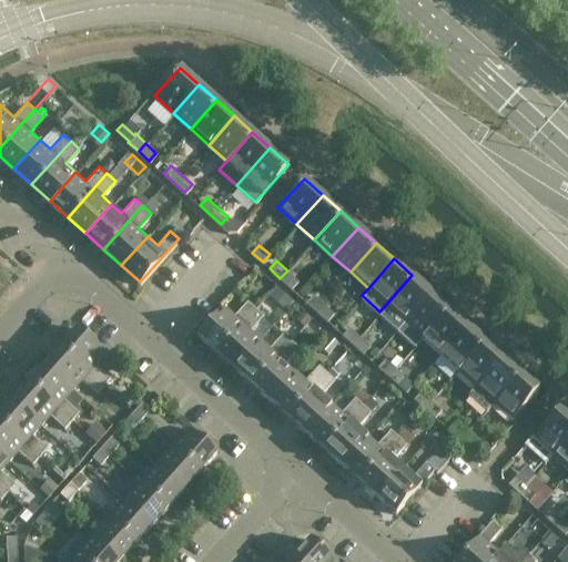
[(280,278),(291,287),(297,279),(287,271),(280,278)]
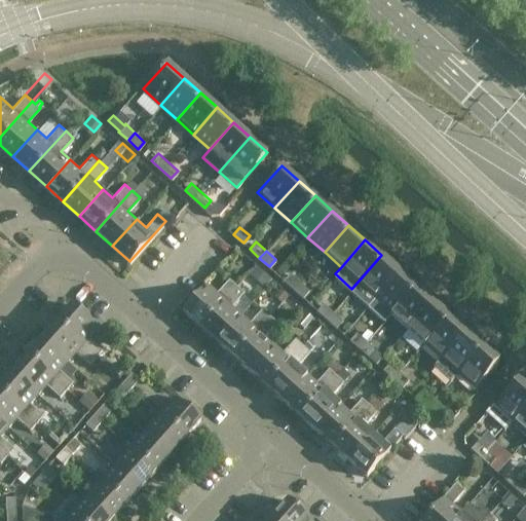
[(368,303),(399,269),(381,255),(351,289),(368,303)]
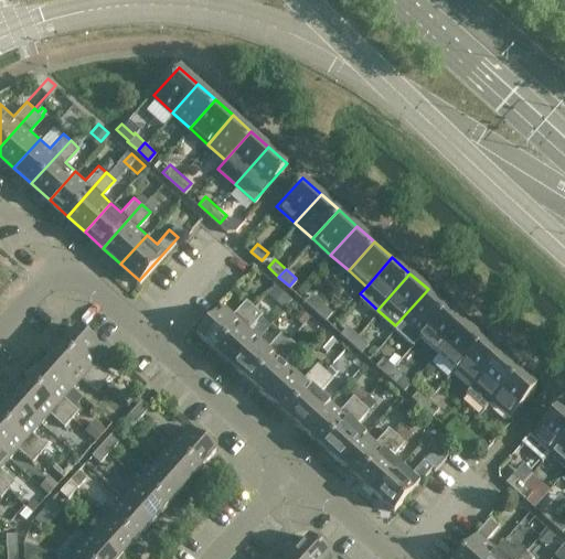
[(291,297),(275,282),(266,292),(283,307),(291,297)]
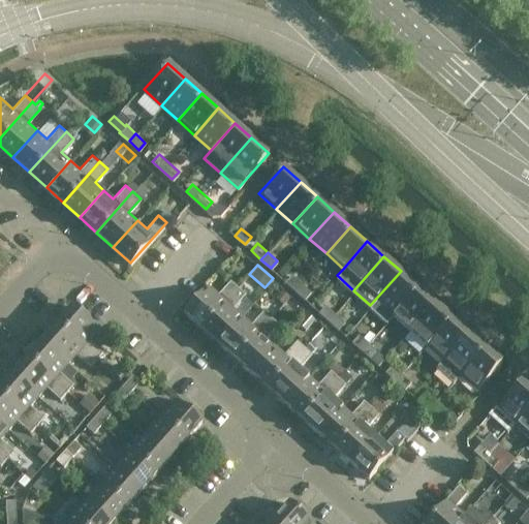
[(393,313),(417,286),(401,271),(370,305),(386,320),(393,313)]
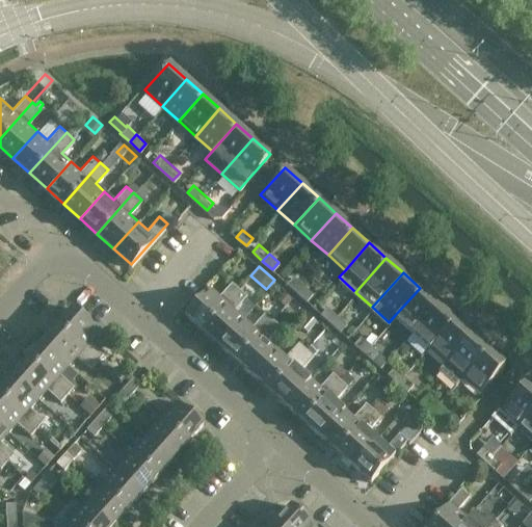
[(296,291),(302,284),(292,274),(286,282),(296,291)]
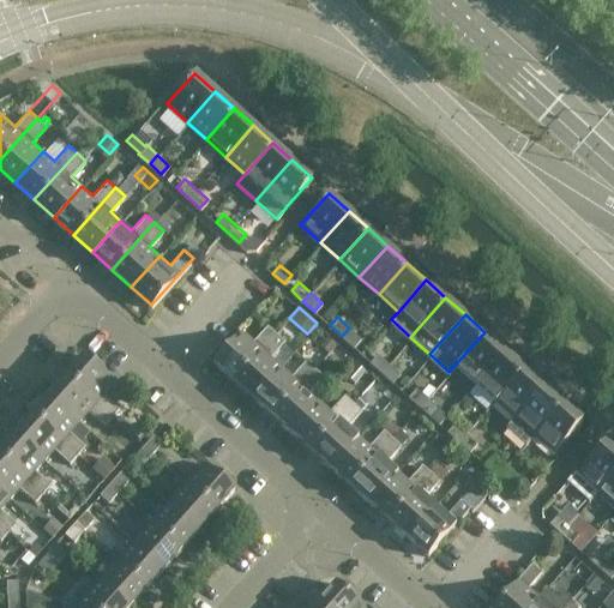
[(214,360),(233,378),(276,331),(268,324),(253,339),(241,329),(214,360)]
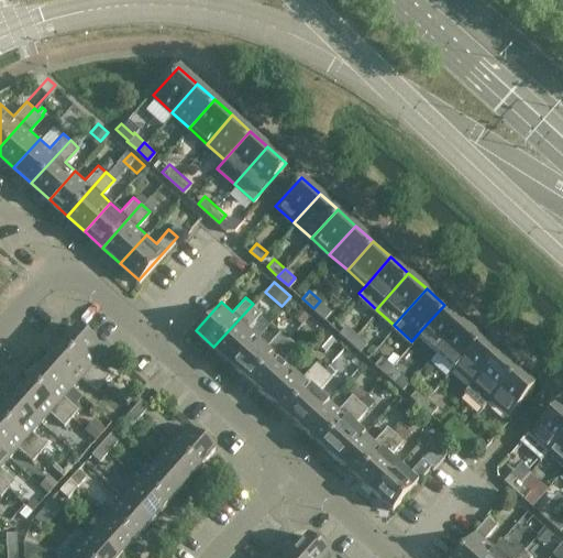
[(257,298),(253,304),(213,347),(232,363),(257,335),(247,326),(261,312),(260,310),(265,305),(257,298)]
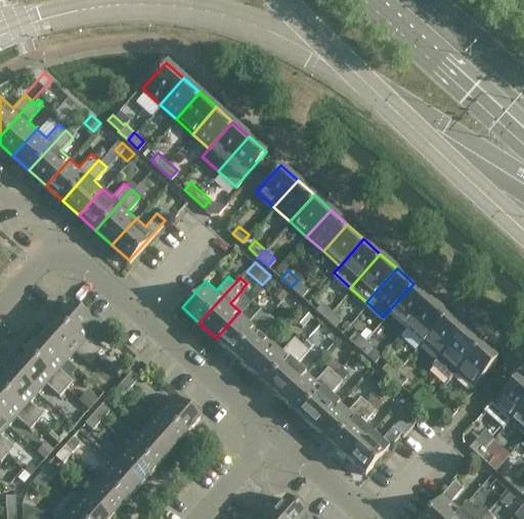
[(292,287),(301,295),(307,288),(298,279),(292,287)]
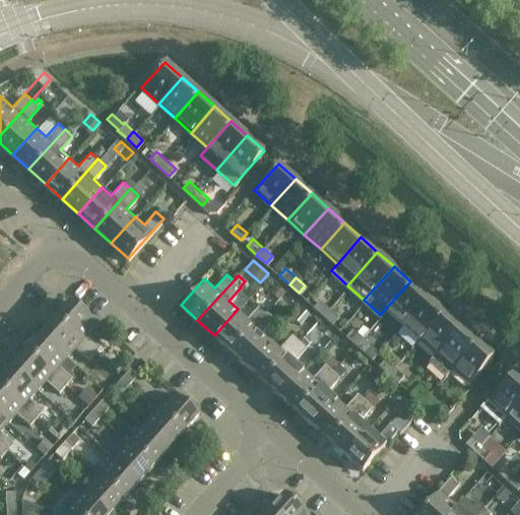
[(410,281),(386,308),(402,323),(427,296),(410,281)]
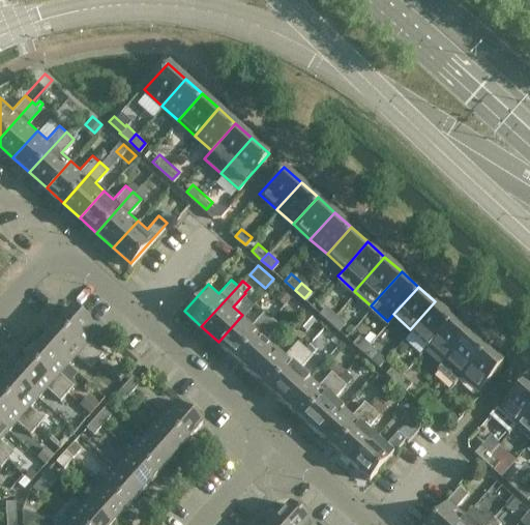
[(435,301),(410,329),(428,344),(451,317),(435,301)]
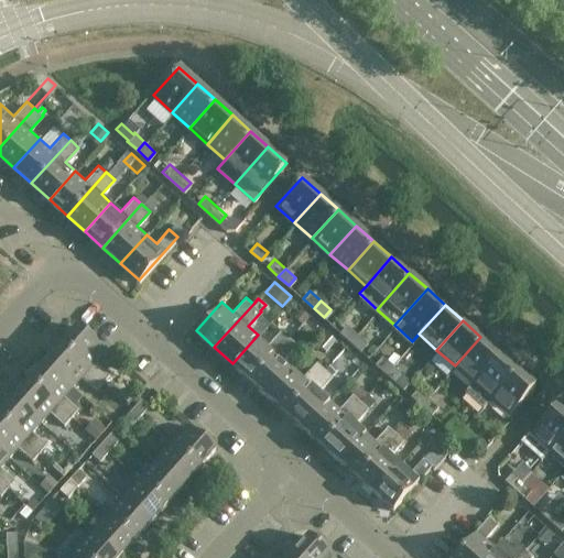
[(77,323),(61,341),(102,380),(110,372),(95,359),(105,348),(77,323)]
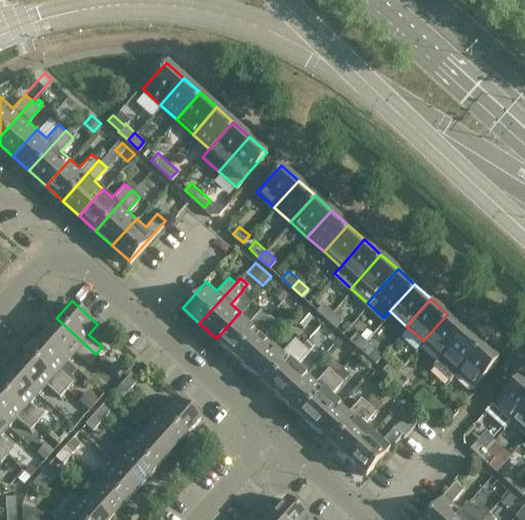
[(316,308),(335,325),(341,318),(322,301),(316,308)]
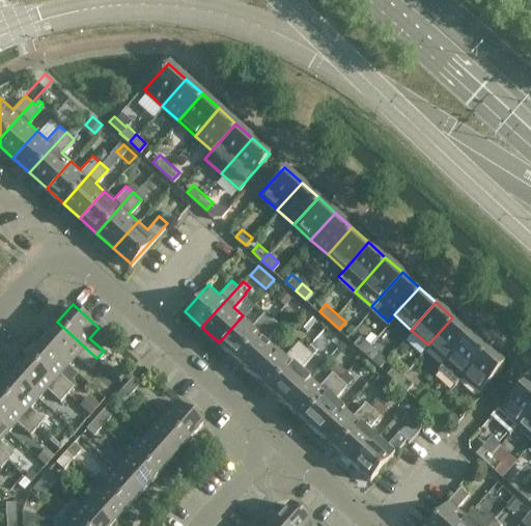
[(243,315),(219,342),(235,357),(272,316),(275,312),(269,306),(264,310),(264,309),(252,324),(243,315)]
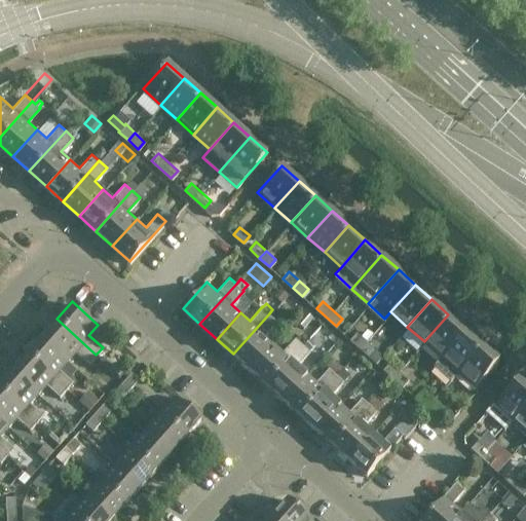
[(269,313),(233,354),(250,369),(273,342),(264,334),(276,320),(269,313)]
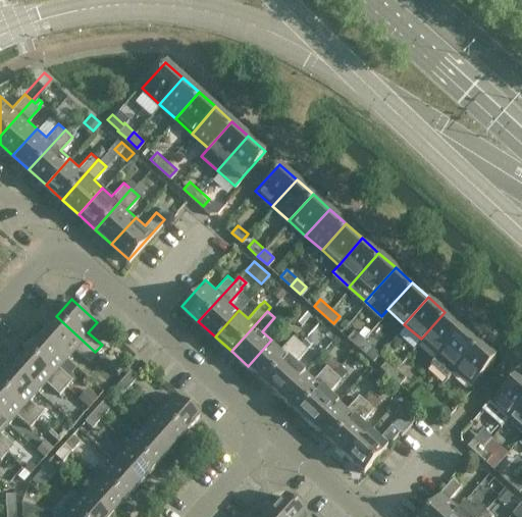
[(445,312),(421,339),(437,353),(461,326),(445,312)]
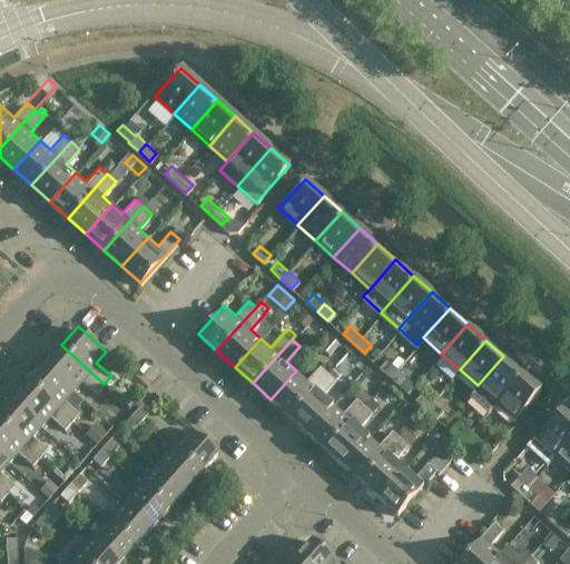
[(104,384),(61,345),(45,363),(72,388),(81,378),(97,392),(104,384)]
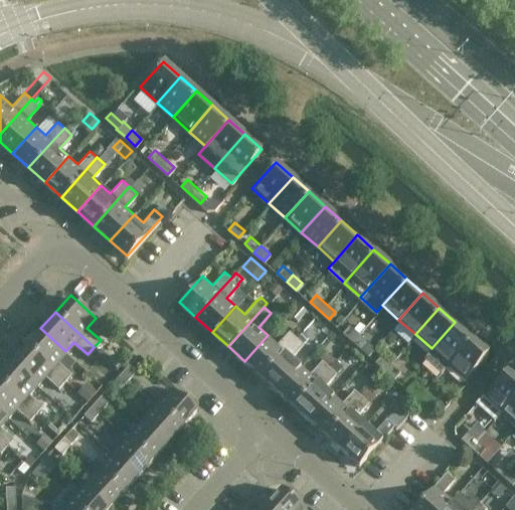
[(448,363),(471,337),(455,322),(432,348),(424,356),(441,370),(448,363)]
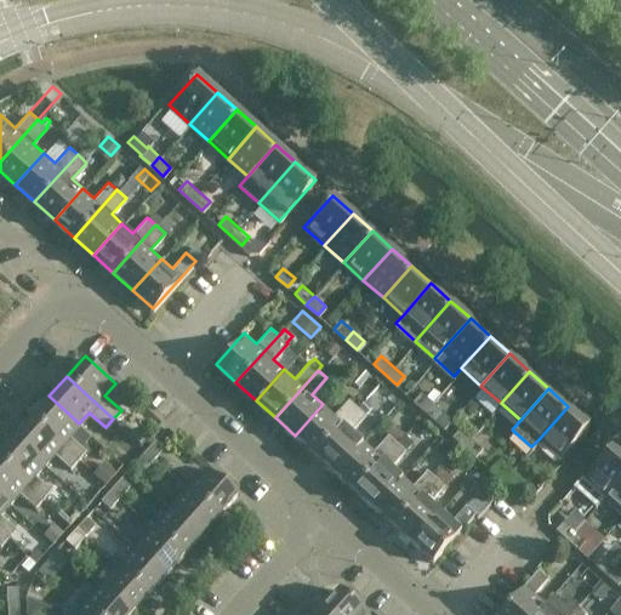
[(420,391),(412,399),(423,410),(432,402),(420,391)]
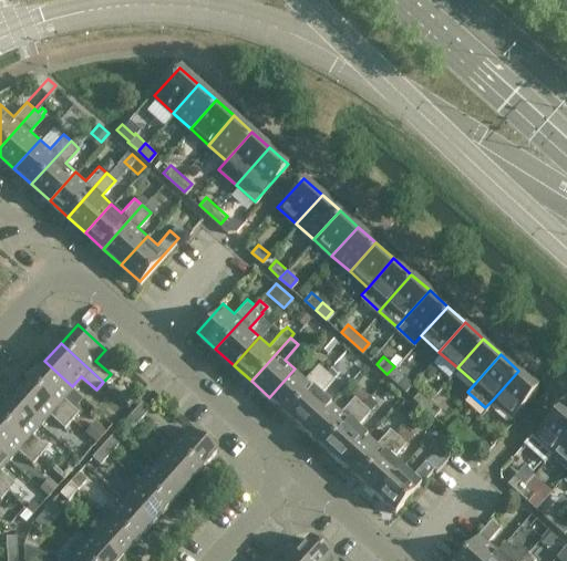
[(72,386),(44,361),(29,378),(71,417),(79,409),(63,396),(72,386)]
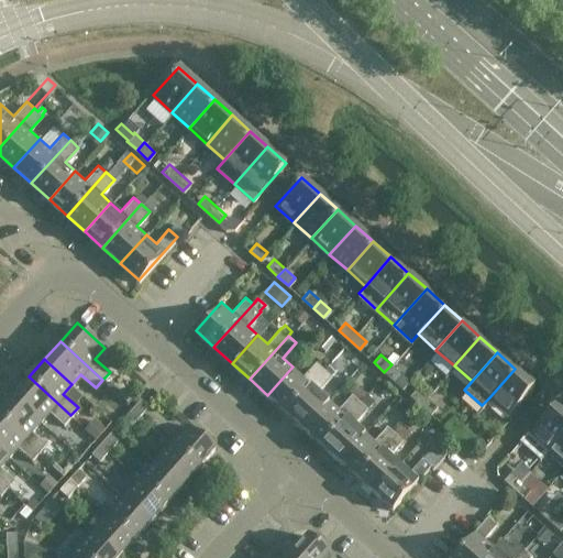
[(293,367),(267,395),(285,411),(323,368),(316,360),(302,375),(293,367)]
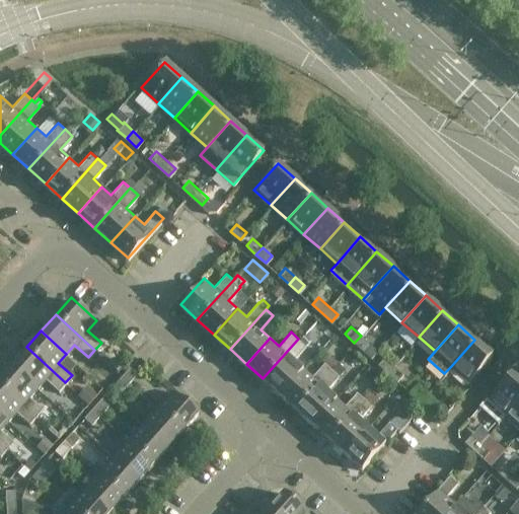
[(336,350),(343,341),(335,334),(327,342),(336,350)]
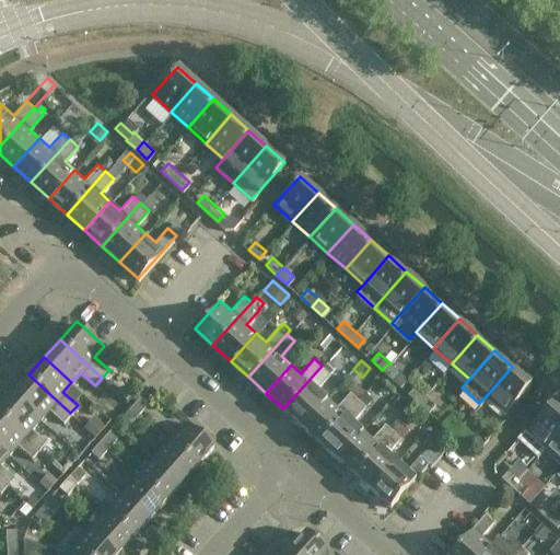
[(389,362),(382,370),(393,379),(399,371),(389,362)]
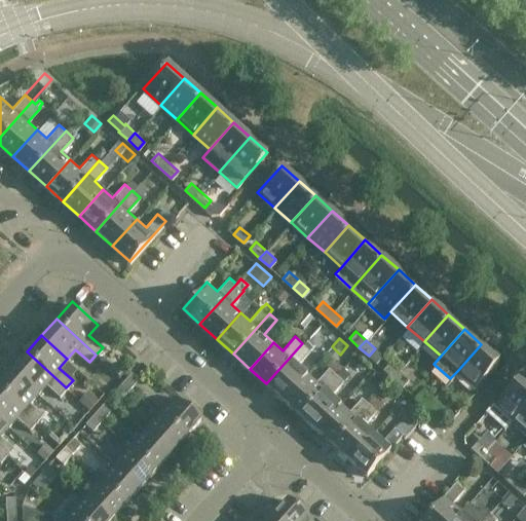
[(302,343),(266,383),(283,399),(306,372),(297,364),(309,349),(302,343)]
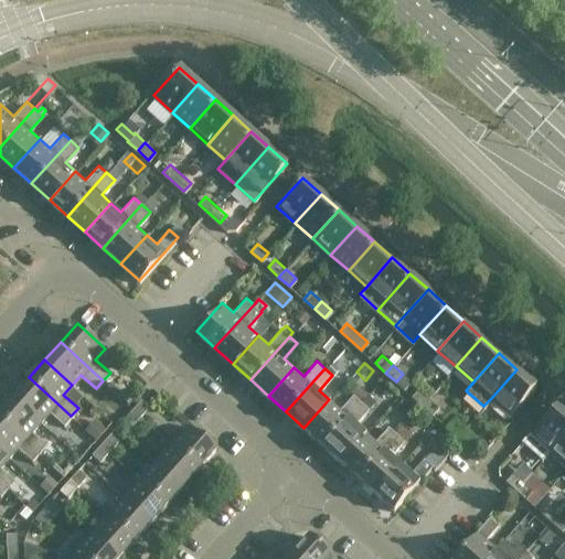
[(516,369),(491,398),(510,415),(535,386),(516,369)]
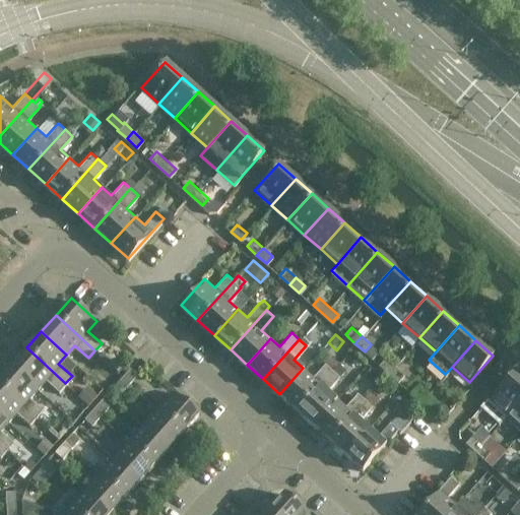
[(65,383),(26,347),(11,365),(38,387),(45,378),(59,390),(65,383)]
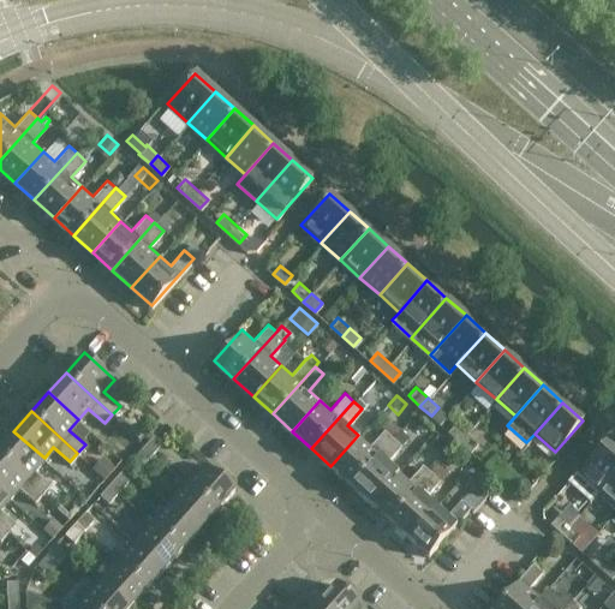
[(447,430),(470,451),(477,442),(454,422),(447,430)]
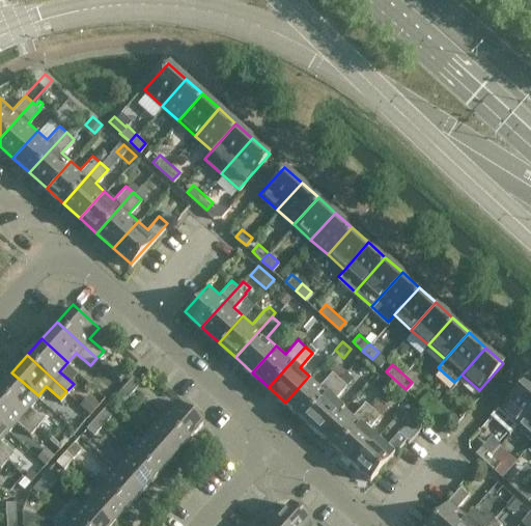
[(309,376),(285,403),(302,417),(339,377),(332,370),(319,384),(309,376)]
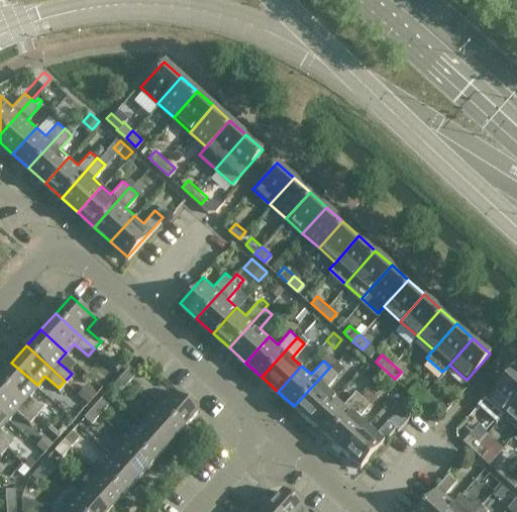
[(37,385),(11,363),(0,375),(0,381),(35,413),(42,406),(29,394),(37,385)]
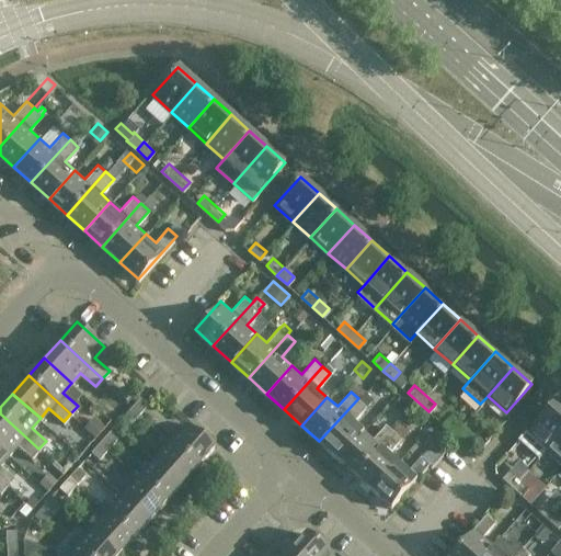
[(132,405),(139,411),(148,401),(140,395),(132,405)]
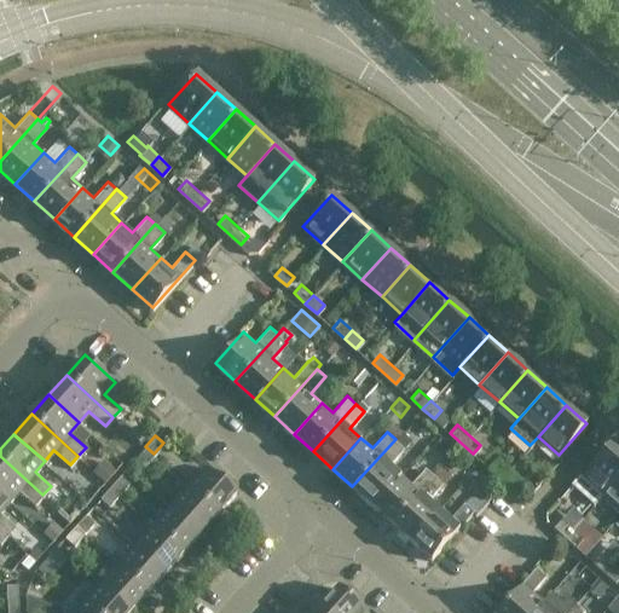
[(395,439),(352,486),(372,504),(400,473),(389,463),(404,447),(395,439)]
